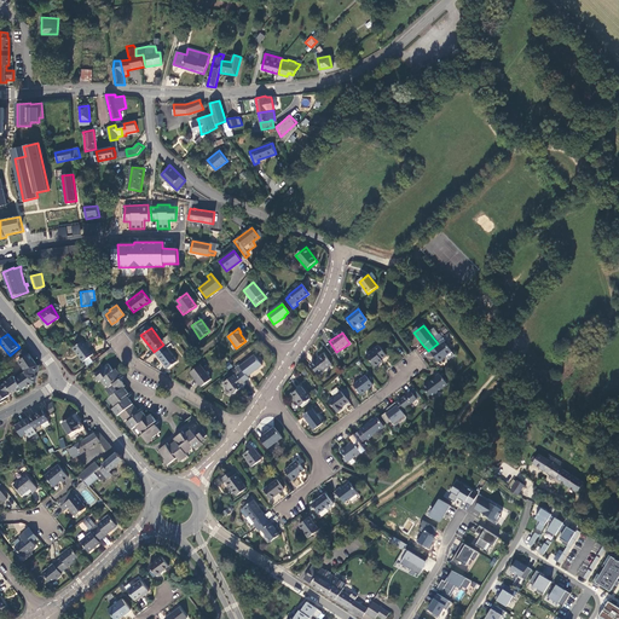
[(93,352),(81,339),(73,347),(84,359),(93,352)]
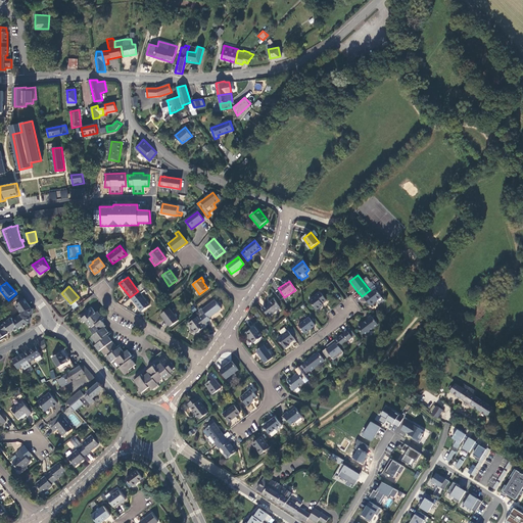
[(377,290),(374,287),(370,290),(362,296),(371,307),(382,299),(376,291),(377,290)]
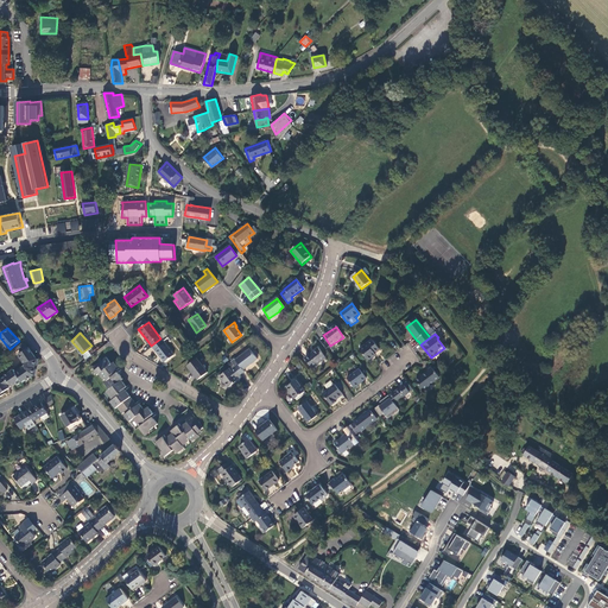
[(172,355),(160,339),(151,346),(163,361),(172,355)]
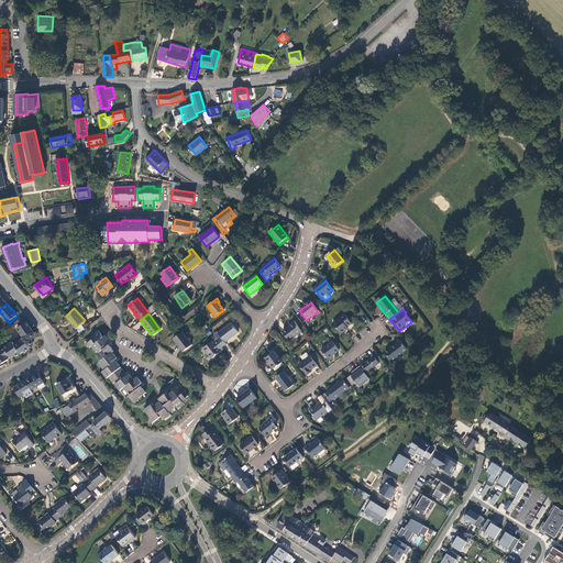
[(333,324),(341,335),(345,332),(344,330),(351,324),(344,316),(333,324)]
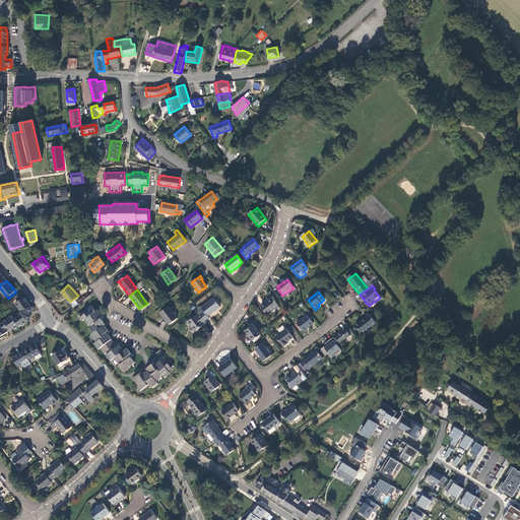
[(360,294),(355,297),(360,303),(364,300),(360,294)]
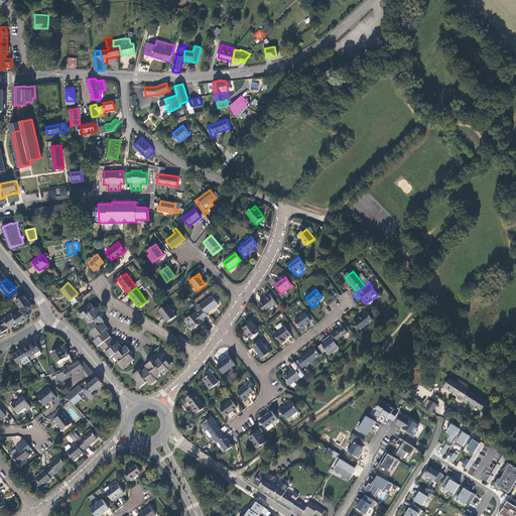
[(20,297),(18,293),(16,295),(19,299),(16,301),(16,302),(25,296),(25,295),(24,295),(23,294),(20,297)]
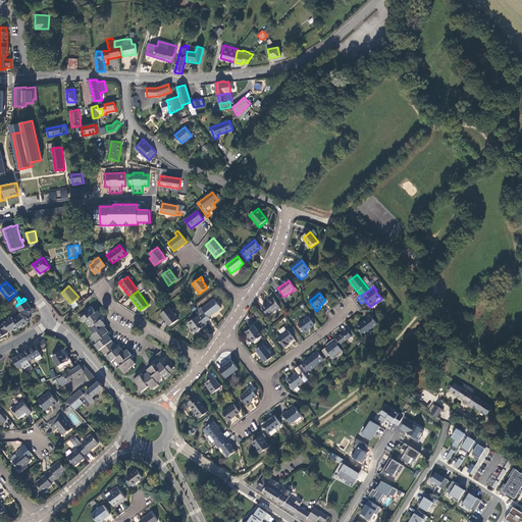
[(267,316),(279,308),(273,299),(262,308),(267,316)]
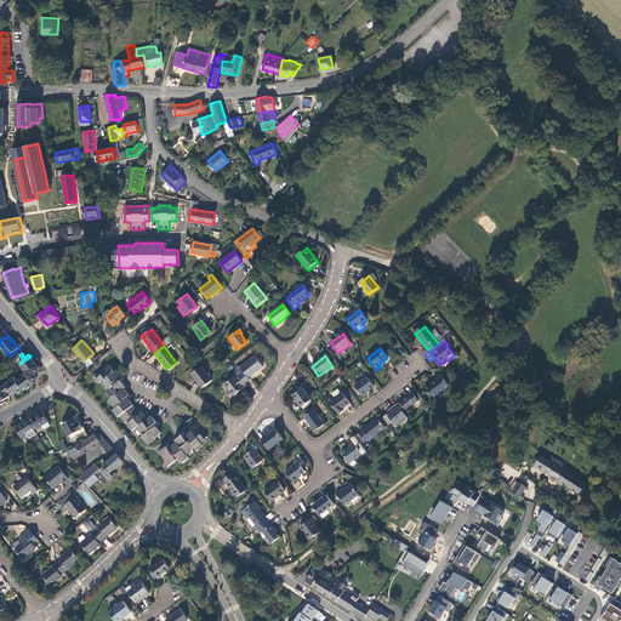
[(30,357),(20,364),(23,368),(34,360),(30,357)]
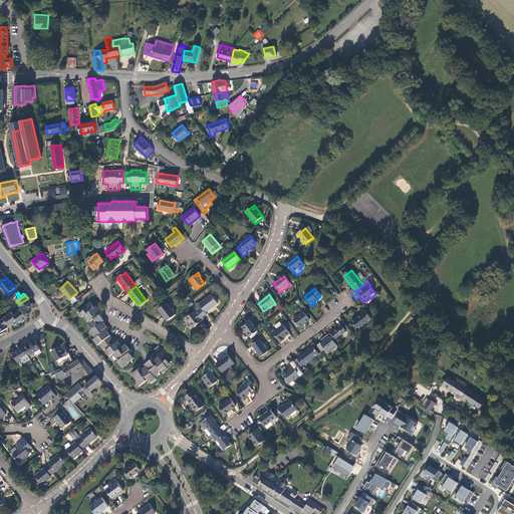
[(200,308),(198,310),(203,317),(206,315),(205,313),(216,304),(211,295),(198,304),(200,308)]
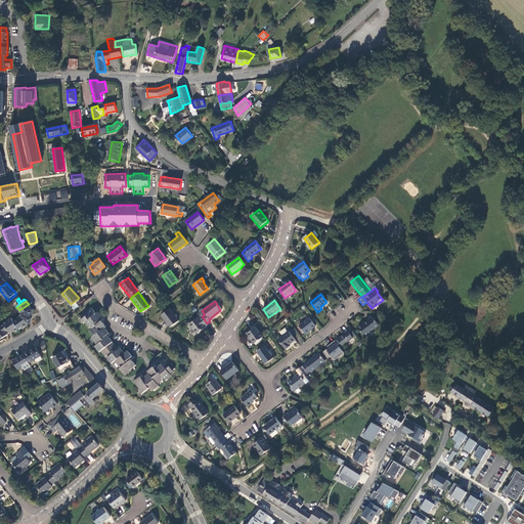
[(2,325),(0,326),(0,338),(2,341),(5,340),(3,338),(9,334),(10,333),(11,333),(18,328),(19,329),(24,325),(25,328),(29,325),(29,323),(31,324),(32,318),(30,318),(31,315),(33,315),(34,310),(31,309),(31,308),(29,304),(19,310),(22,313),(23,313),(22,316),(20,316),(14,321),(12,319),(5,324),(3,326),(2,325)]
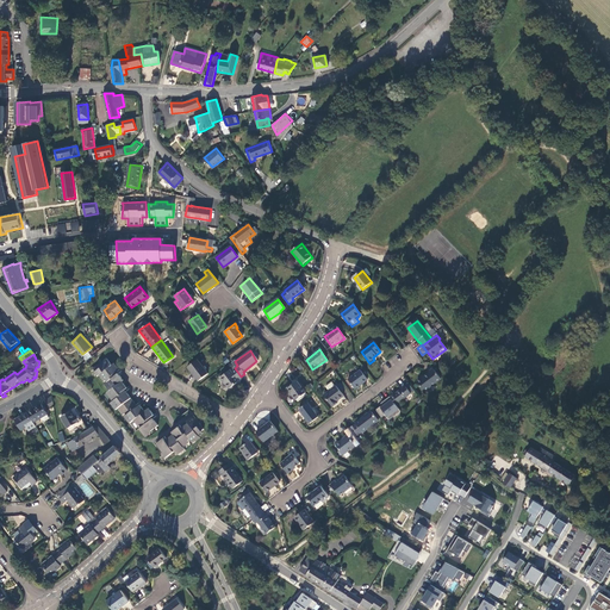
[(99,373),(105,380),(116,372),(116,371),(118,369),(112,362),(111,363),(105,358),(92,367),(97,374),(99,373)]
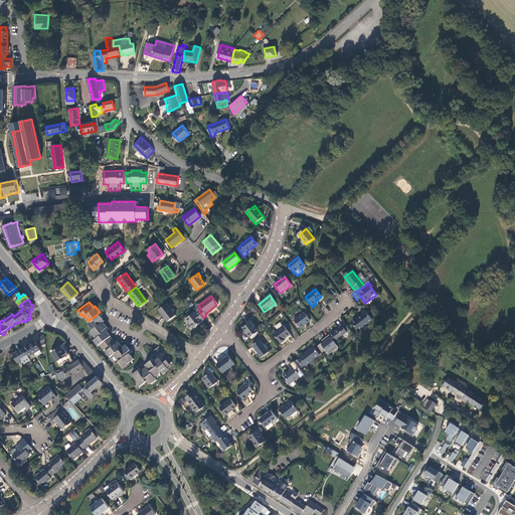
[(175,315),(166,304),(158,310),(167,321),(175,315)]
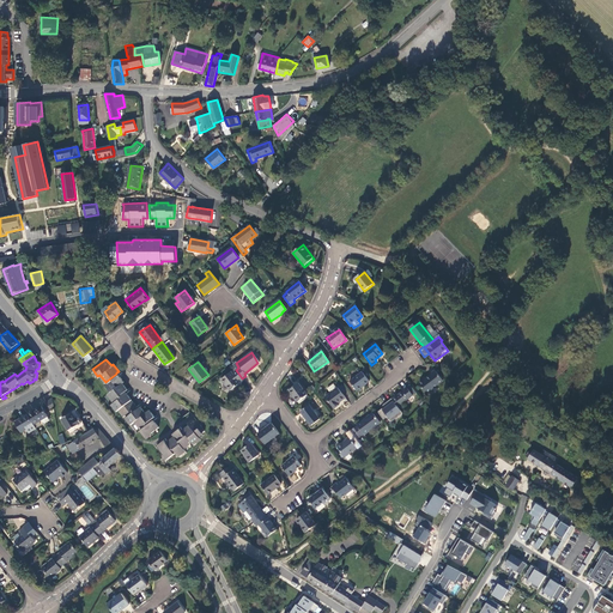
[(237,382),(242,378),(236,370),(231,374),(230,372),(220,380),(223,383),(224,383),(229,390),(238,383),(237,382)]
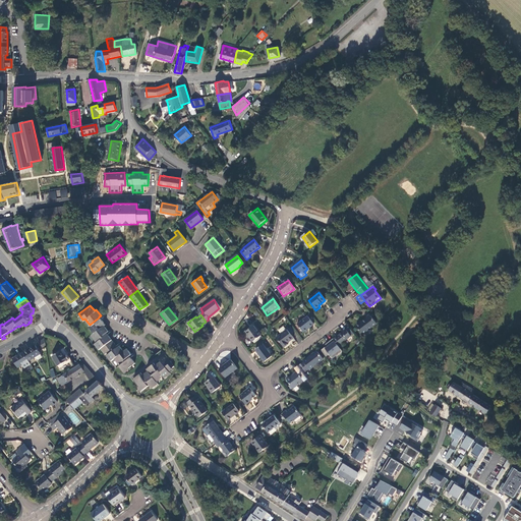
[(363,336),(377,326),(369,315),(366,319),(367,320),(357,328),(363,336)]
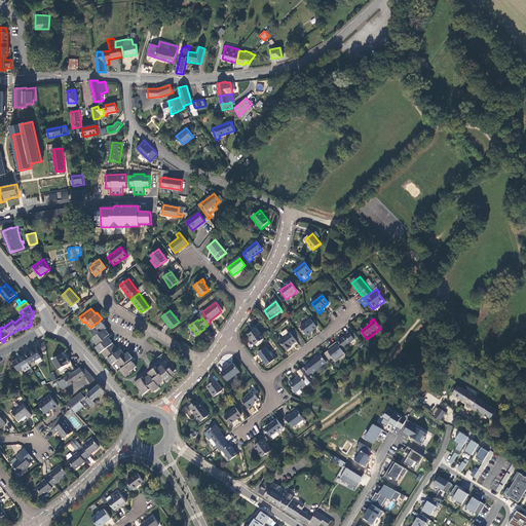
[(305,336),(316,328),(310,320),(299,328),(305,336)]
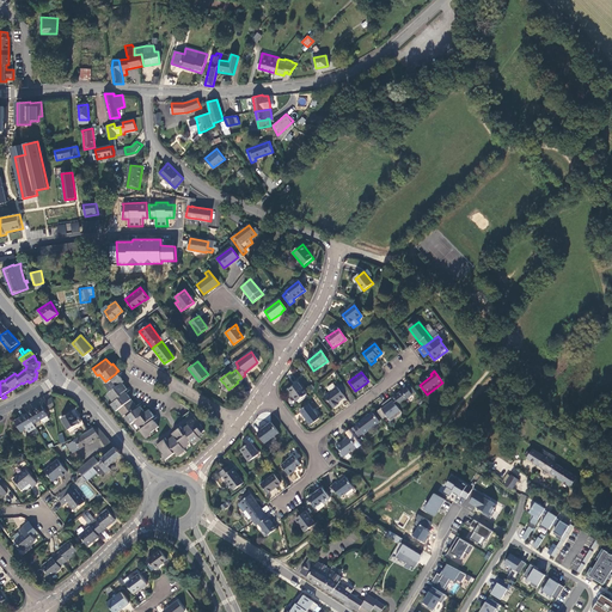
[(111,402),(114,407),(128,396),(123,391),(126,390),(121,381),(122,380),(116,373),(105,381),(103,384),(109,390),(106,392),(114,401),(111,402)]
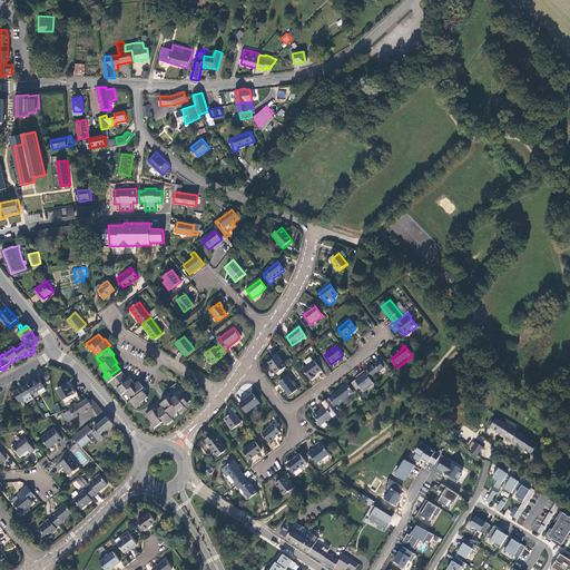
[(285,367),(277,356),(267,364),(271,367),(272,367),(276,374),(285,367)]
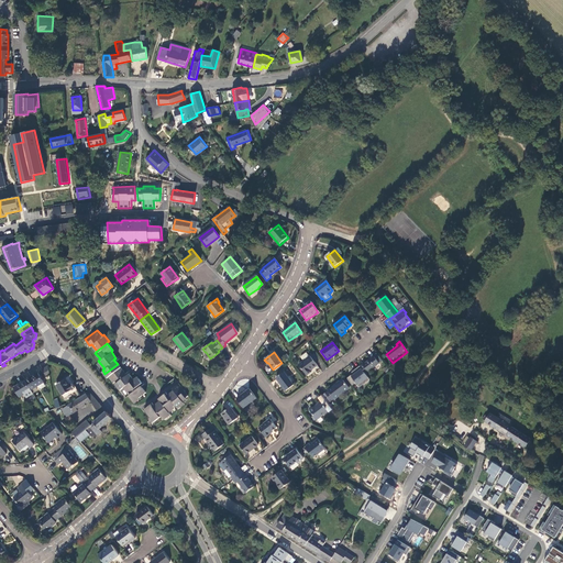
[(298,365),(306,376),(311,373),(310,372),(317,366),(310,357),(309,357),(306,354),(300,357),(302,362),(298,365)]
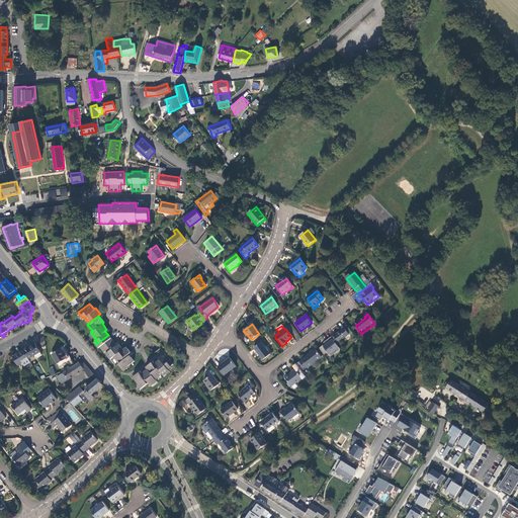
[(347,327),(344,329),(348,336),(352,333),(347,327)]
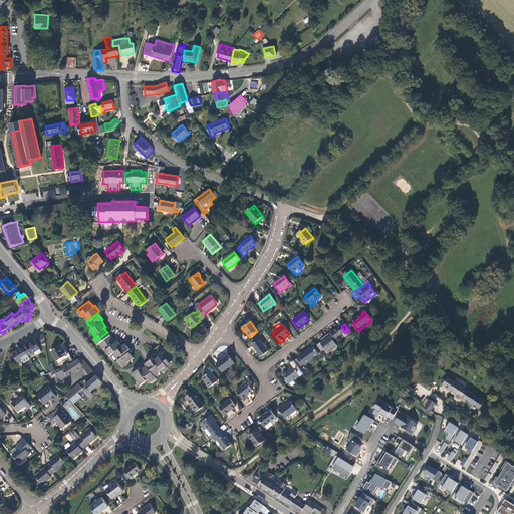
[(329,337),(333,342),(345,333),(341,326),(337,329),(338,330),(329,336),(329,337)]
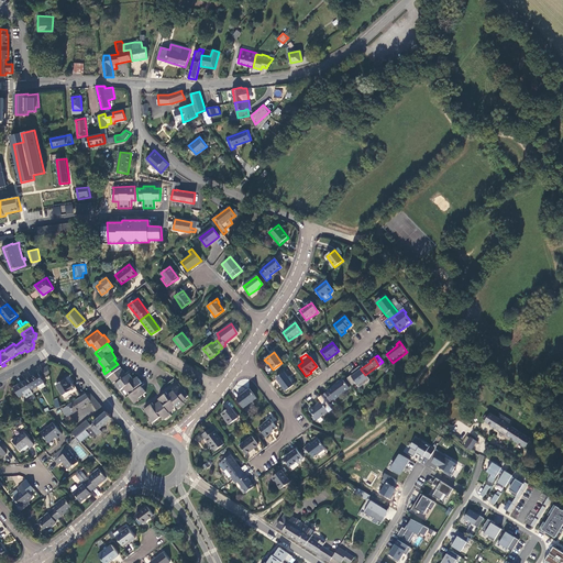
[(123,386),(124,388),(138,378),(135,377),(132,379),(128,373),(125,375),(118,364),(105,374),(111,383),(113,382),(120,389),(123,386)]
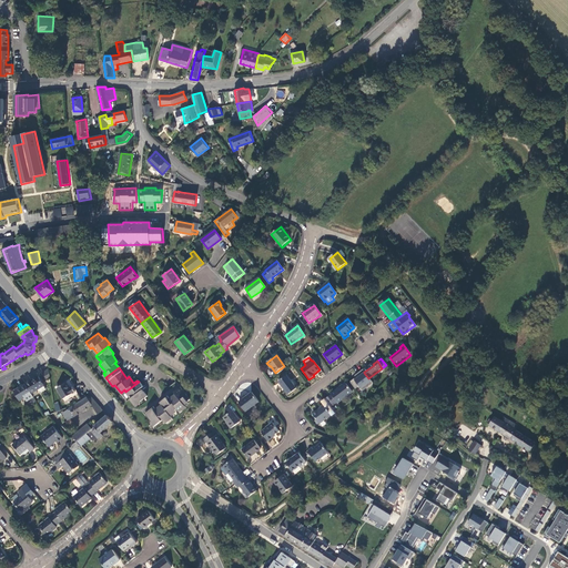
[(285,374),(295,386),(297,385),(287,372),(285,374)]
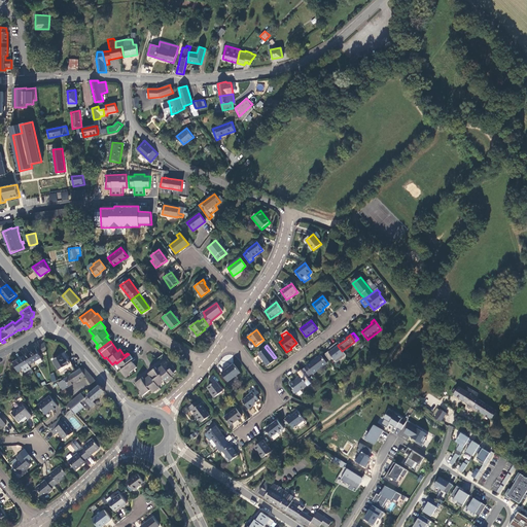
[(346,357),(342,351),(338,346),(334,349),(332,347),(329,350),(330,352),(329,353),(328,353),(324,355),(329,362),(334,359),(337,364),(346,357)]
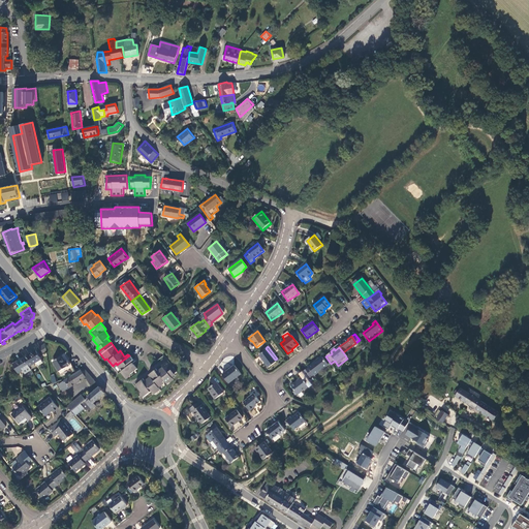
[(37,350),(25,358),(30,366),(35,363),(36,365),(37,364),(38,365),(43,362),(40,355),(41,355),(39,352),(38,352),(37,350)]
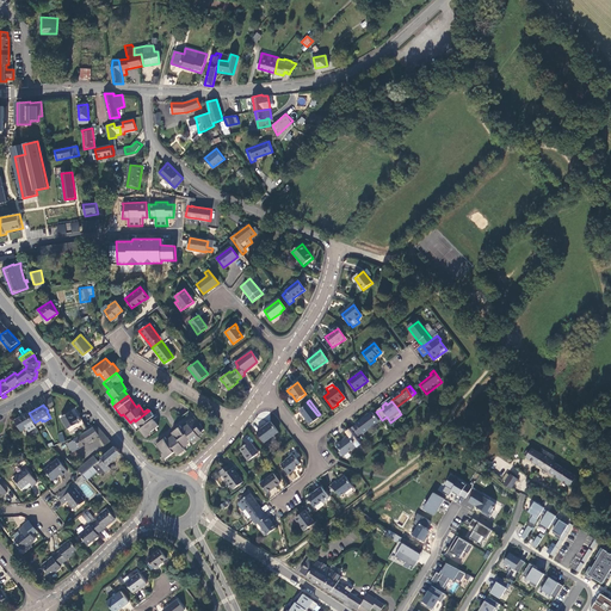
[(318,419),(308,405),(298,411),(309,425),(318,419)]
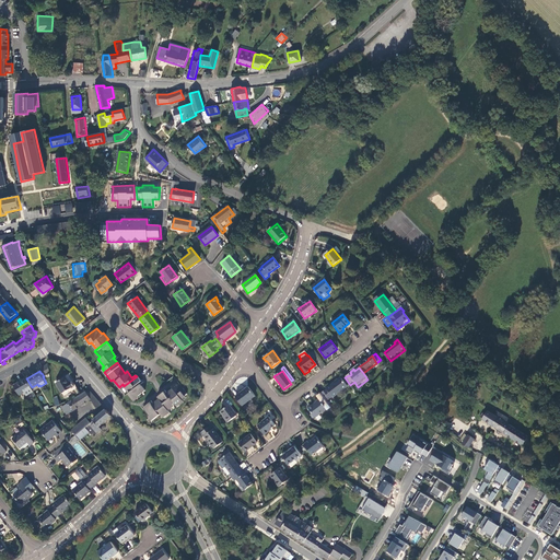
[(78,386),(70,374),(57,382),(63,395),(78,386)]
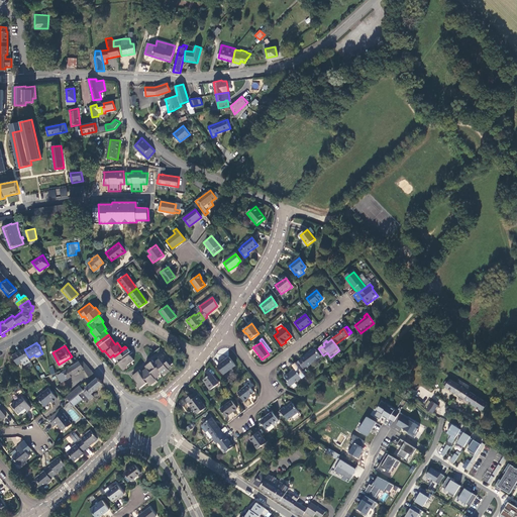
[(129,351),(126,347),(114,356),(119,362),(117,363),(121,369),(133,360),(127,352),(129,351)]
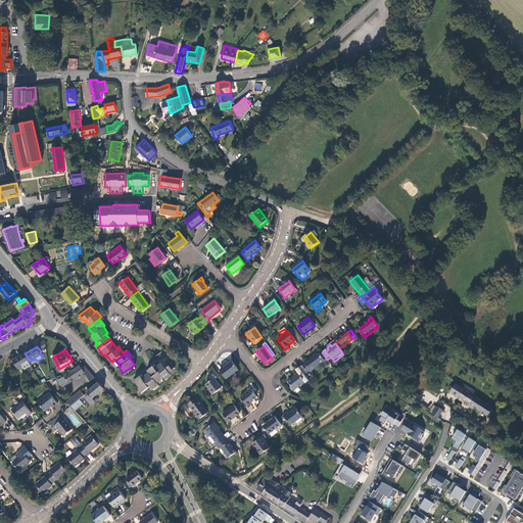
[(26,369),(32,365),(30,362),(25,353),(14,360),(18,367),(22,365),(26,369)]
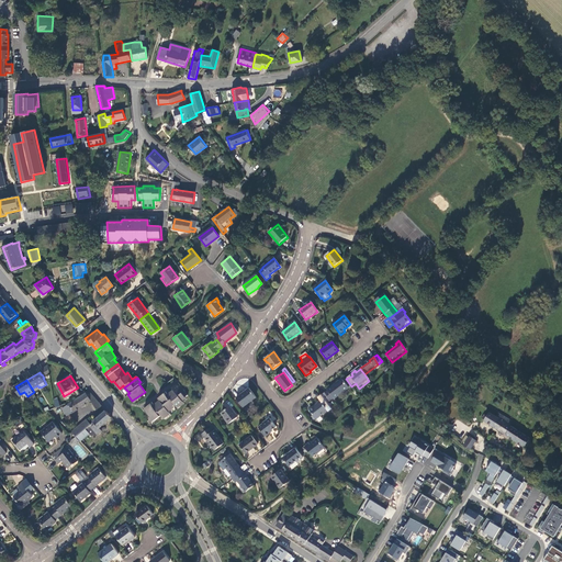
[(335,400),(348,389),(343,381),(337,384),(327,391),(328,392),(325,394),(330,402),(334,398),(335,400)]
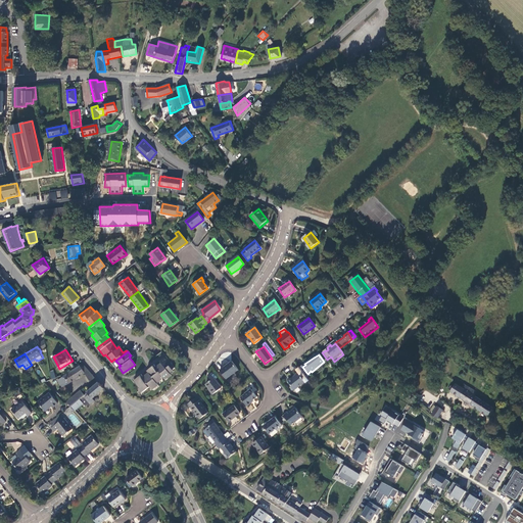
[(160,363),(153,368),(160,378),(161,377),(162,379),(169,375),(168,372),(173,368),(164,357),(158,361),(160,363)]
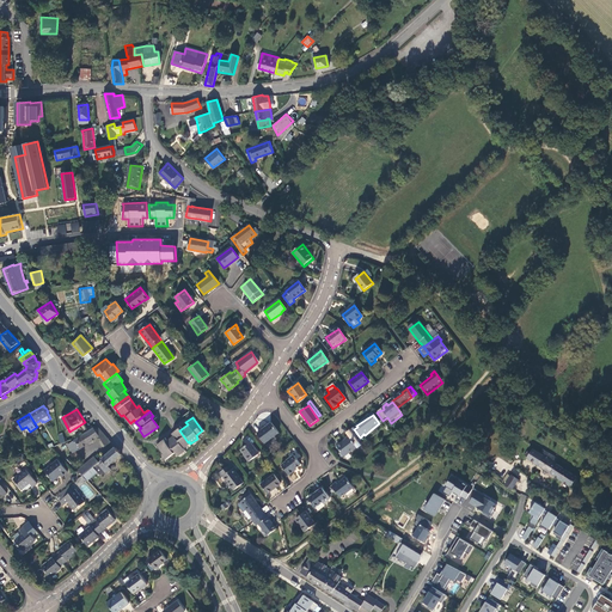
[(271,422),(257,433),(264,442),(279,432),(271,422)]
